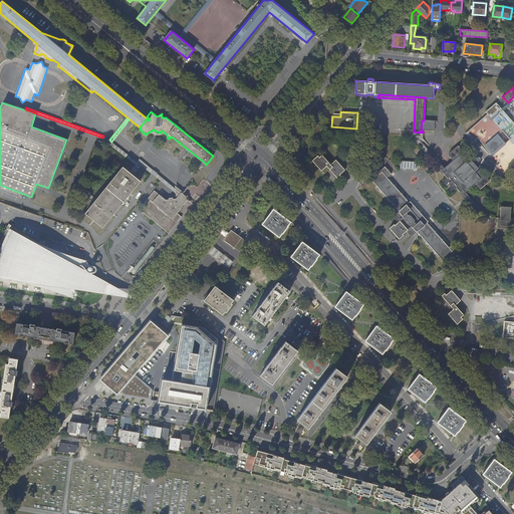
[(421,131),(423,131),(435,132),(435,120),(427,120),(424,120),(422,120),(421,131)]
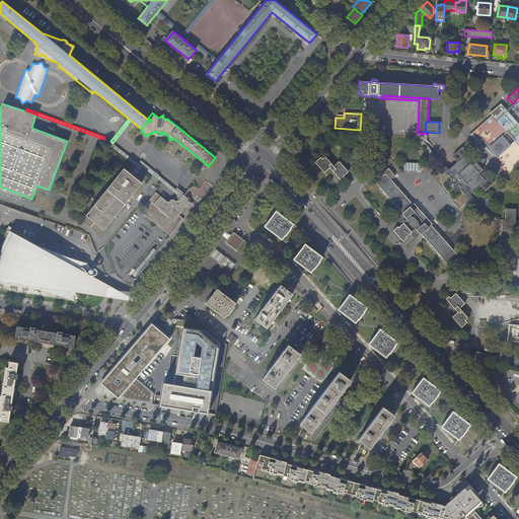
[(320,137),(326,130),(320,126),(314,133),(320,137)]
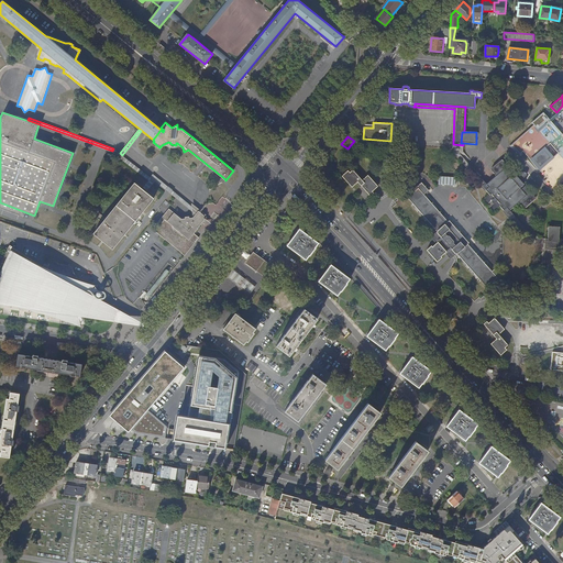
[(113,151),(148,179),(150,177),(122,155),(120,153),(114,148),(113,151)]
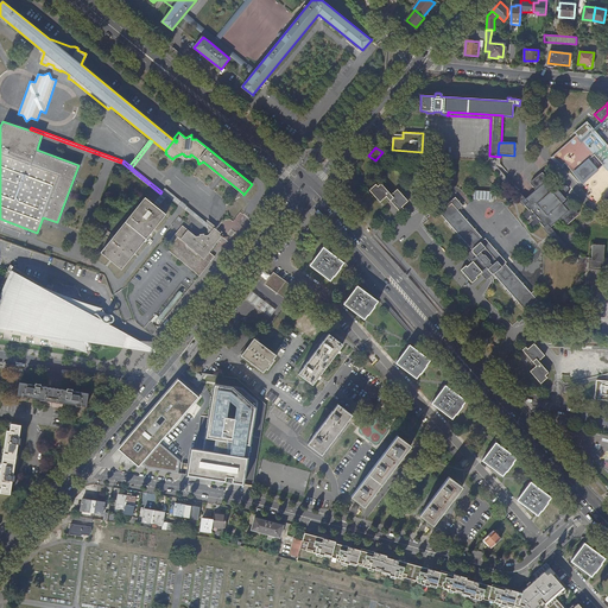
[(386,197),(391,202),(400,211),(404,209),(403,207),(409,201),(398,189),(392,194),(381,183),(378,187),(375,184),(369,190),(380,202),(385,198),(386,197)]
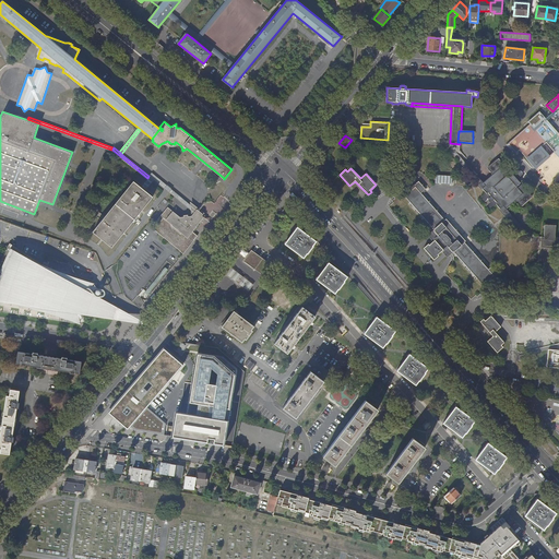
[(516,187),(519,183),(520,183),(519,182),(516,180),(520,177),(522,175),(522,174),(522,171),(520,171),(519,171),(513,176),(510,173),(507,176),(499,168),(492,174),(479,186),(487,193),(488,192),(491,197),(488,199),(488,200),(488,201),(489,202),(490,202),(491,201),(494,199),(497,203),(496,204),(502,212),(508,207),(518,199),(523,194),(519,189),(516,187)]
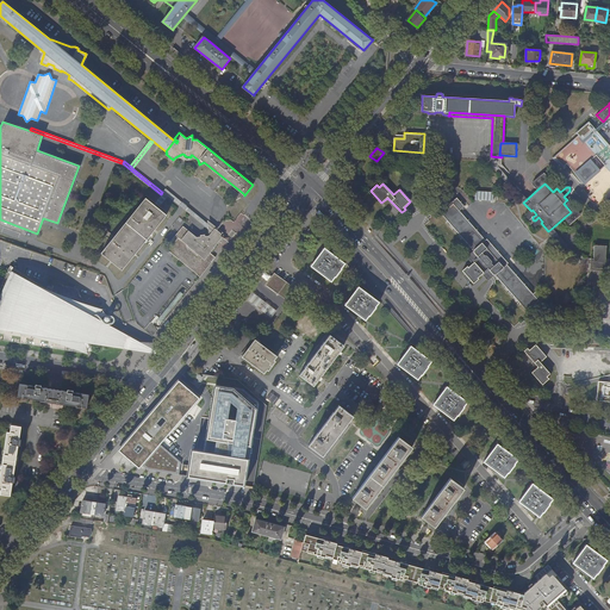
[(162,192),(161,194),(155,201),(159,205),(166,195),(178,205),(181,201),(166,188),(162,192)]
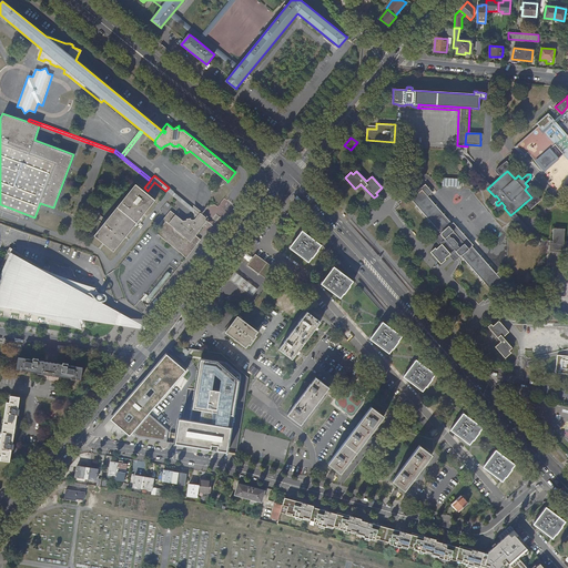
[(443,178),(443,186),(460,186),(462,178),(443,178)]
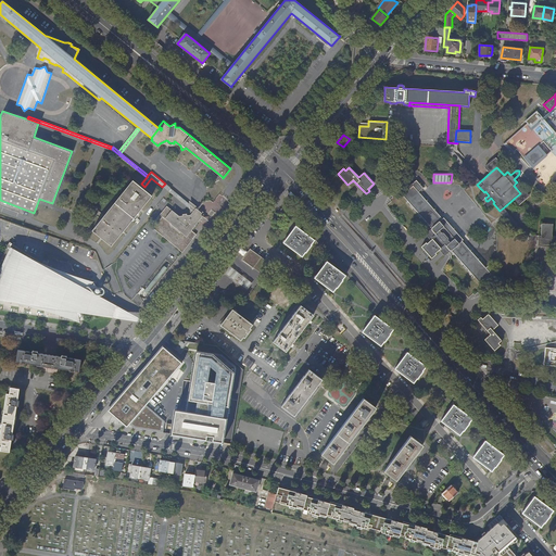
[(133,179),(109,209),(103,214),(101,218),(91,229),(110,244),(134,215),(151,194),(133,179)]
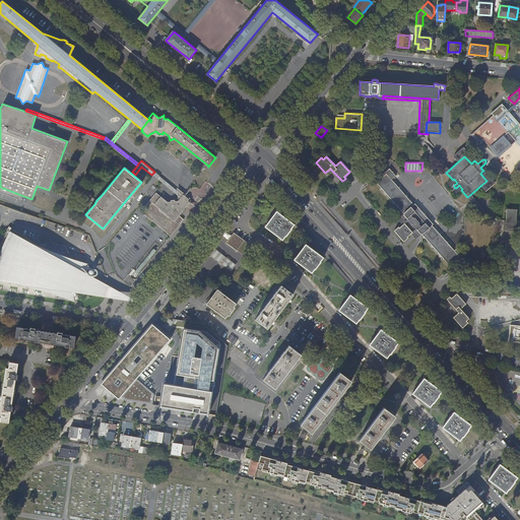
[(396,206),(407,218),(406,219),(403,221),(403,222),(404,223),(399,228),(398,226),(395,230),(395,232),(397,235),(399,239),(400,238),(403,242),(408,238),(407,237),(411,233),(412,234),(413,233),(413,234),(416,231),(416,230),(420,235),(421,234),(423,235),(429,243),(430,242),(431,243),(430,244),(437,251),(438,252),(444,260),(445,259),(450,265),(456,259),(457,259),(458,260),(465,254),(459,247),(457,249),(455,251),(432,225),(433,224),(433,223),(426,216),(415,204),(415,205),(414,204),(413,204),(407,198),(391,180),(395,176),(389,169),(382,175),(383,177),(377,183),(382,188),(382,189),(388,196),(389,196),(389,197),(395,205),(396,204),(397,205),(396,206)]
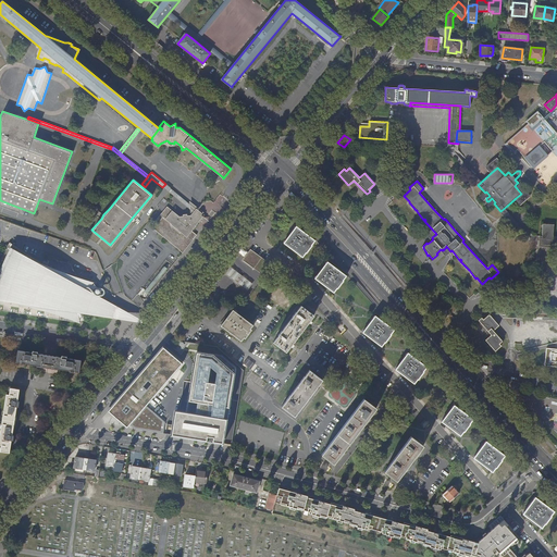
[(166,185),(164,187),(189,209),(189,203),(166,185)]
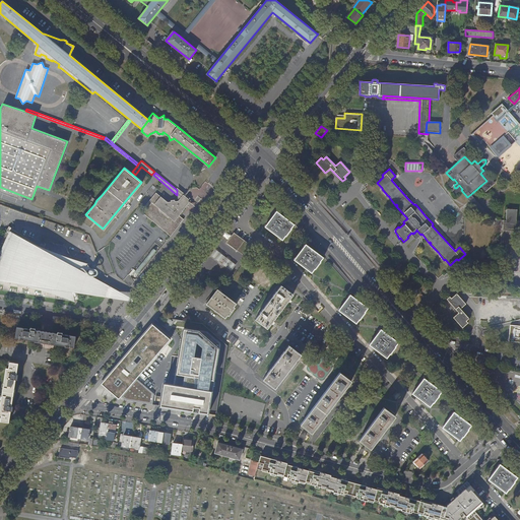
[(94,204),(96,200),(87,193),(84,196),(94,204)]
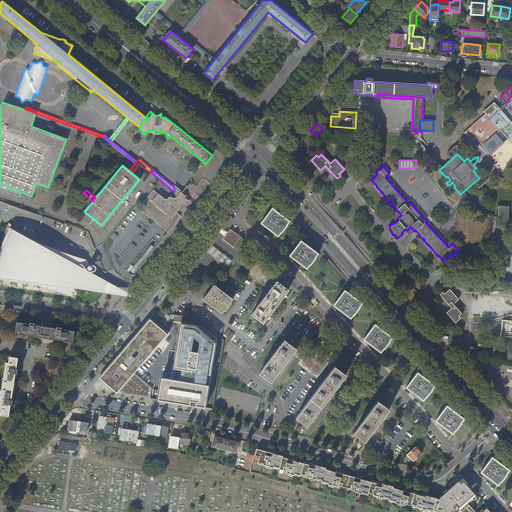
[(432,207),(442,197),(436,191),(426,200),(432,207)]
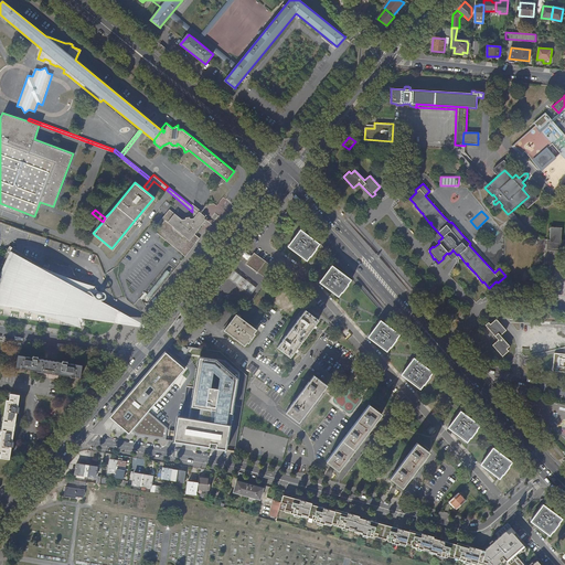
[(200,238),(194,234),(203,223),(202,222),(201,217),(196,217),(196,219),(190,220),(190,219),(185,219),(185,220),(182,221),(179,216),(173,217),(172,216),(167,222),(164,220),(161,225),(160,226),(160,227),(157,232),(184,256),(200,238)]
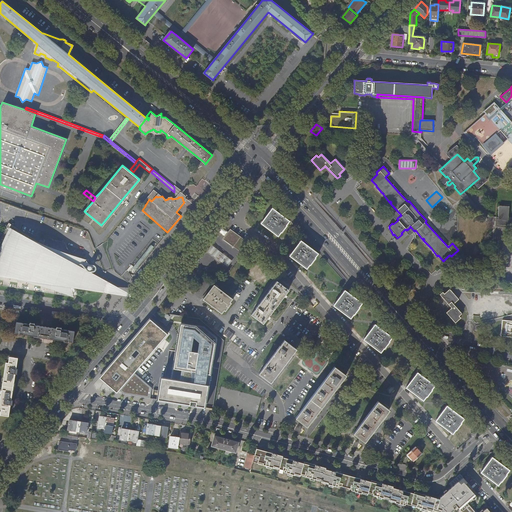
[(508,218),(509,206),(499,206),(498,217),(498,219),(508,220),(508,218)]
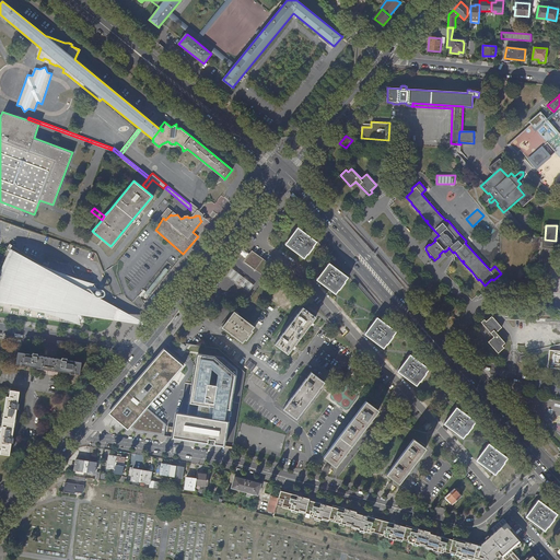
[(310,237),(307,235),(304,233),(305,232),(298,226),(286,244),(305,258),(307,255),(308,255),(314,246),(314,245),(317,241),(311,236),(310,237)]
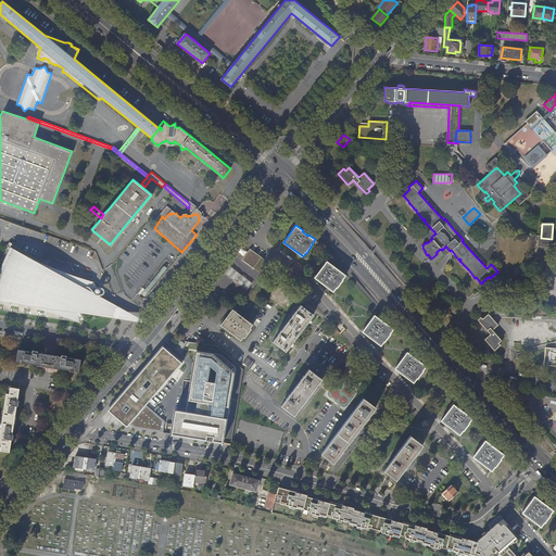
[(539,247),(555,247),(555,236),(552,237),(552,239),(541,238),(541,236),(540,236),(539,241),(539,247)]
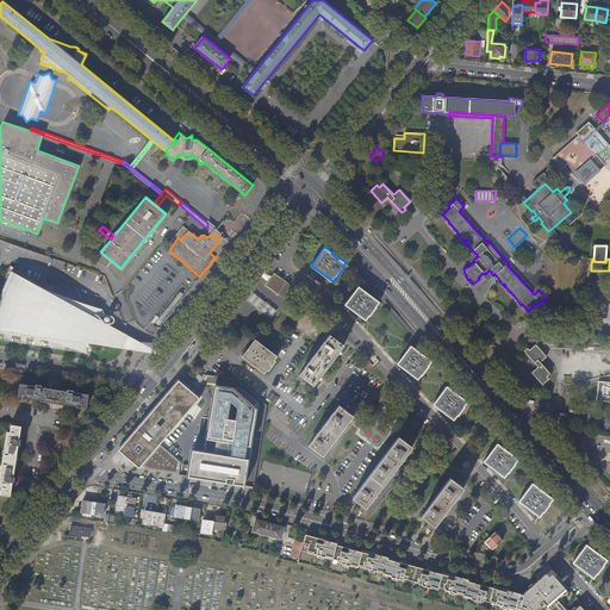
[(92,342),(118,347),(123,334),(100,322),(104,319),(105,322),(106,323),(107,323),(110,323),(111,321),(111,319),(110,317),(109,316),(107,316),(103,311),(103,310),(91,306),(72,299),(51,291),(30,281),(17,274),(1,302),(0,310),(0,340),(87,354),(87,352),(93,352),(92,342)]
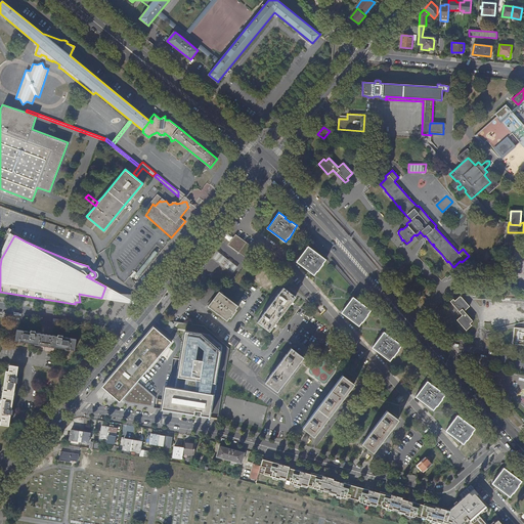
[(241,237),(235,235),(229,245),(245,255),(252,246),(241,237)]
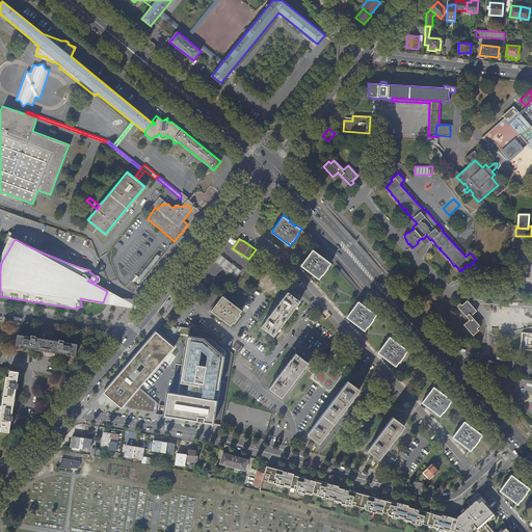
[(324,260),(321,258),(319,256),(320,255),(313,249),(301,266),(319,280),(322,275),(322,276),(328,268),(327,267),(330,263),(324,259),(324,260)]
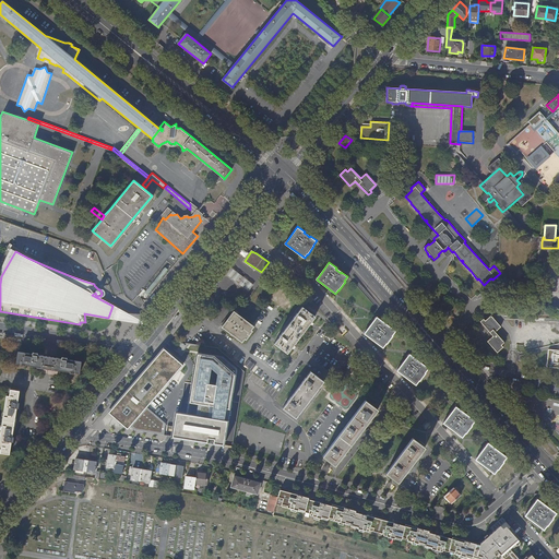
[(237,281),(242,274),(232,266),(227,273),(237,281)]
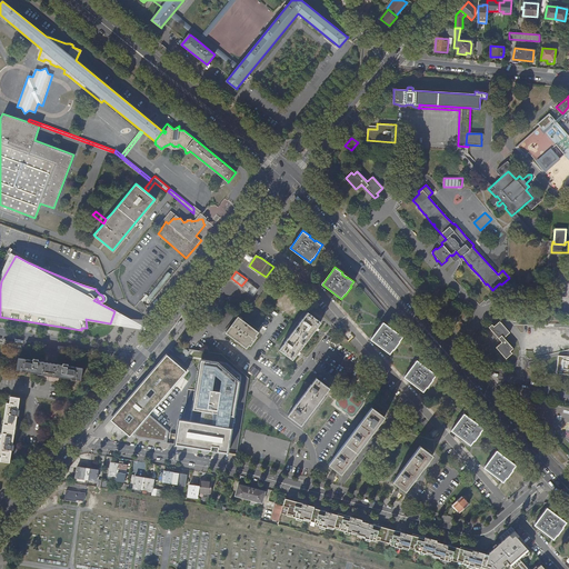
[(171,276),(168,272),(147,298),(150,300),(171,276)]
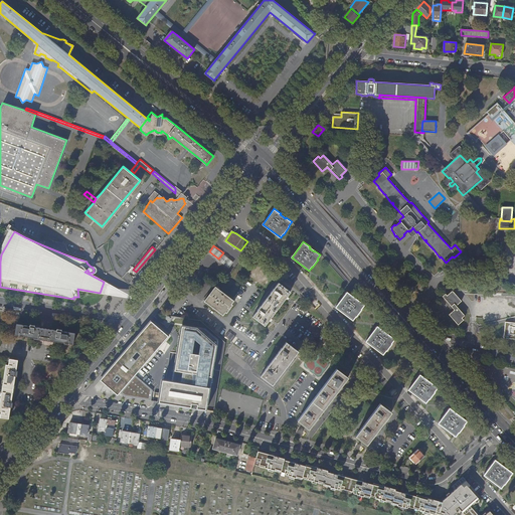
[(234,262),(225,254),(221,260),(230,267),(234,262)]
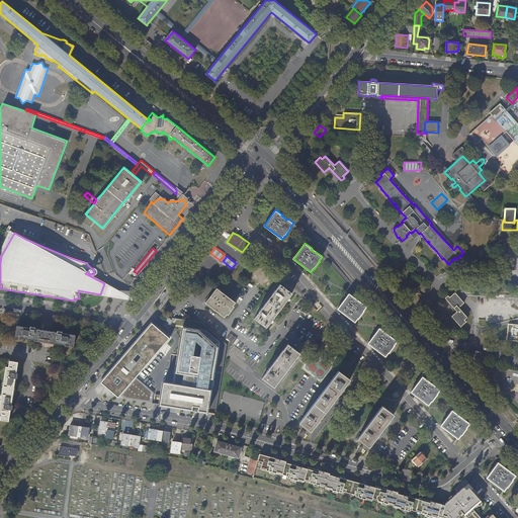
[(138,300),(104,283),(100,294),(138,300)]
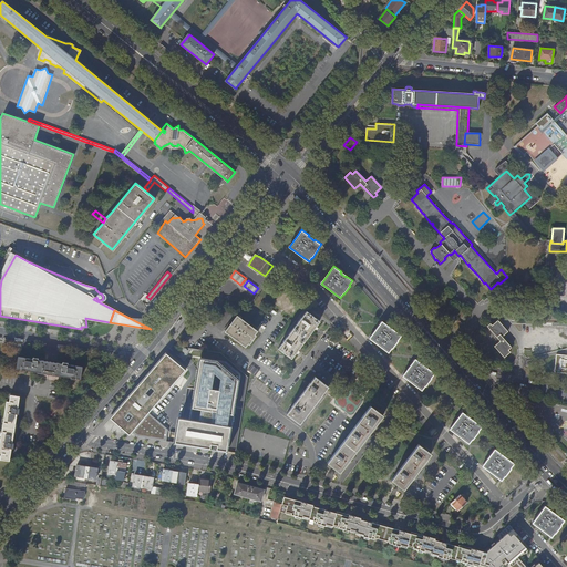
[(291,358),(295,353),(297,350),(313,329),(316,326),(319,320),(307,310),(278,348),(291,358)]
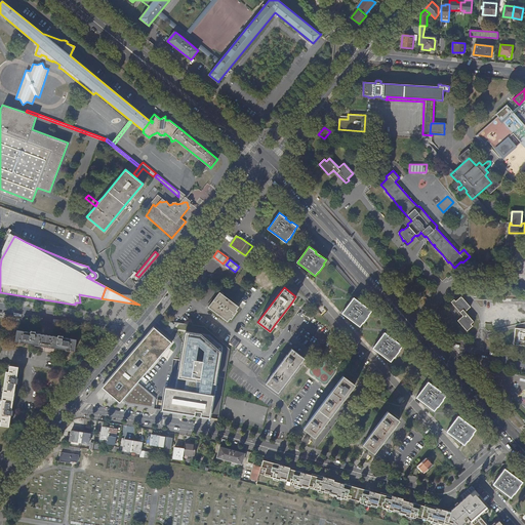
[(219,292),(213,299),(209,306),(208,307),(228,322),(239,307),(219,292)]
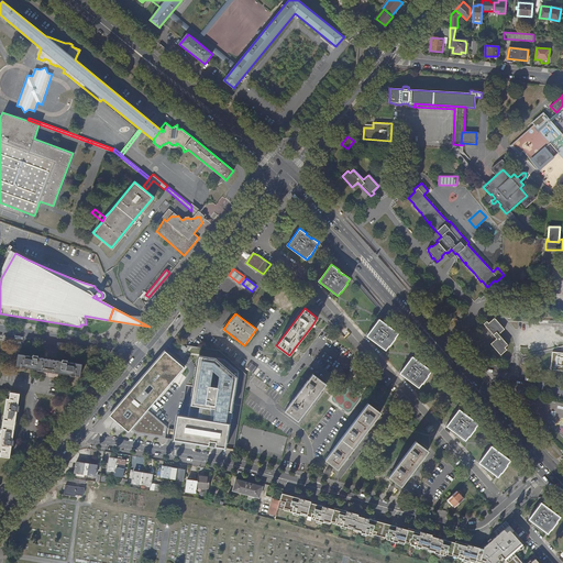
[(495,318),(492,321),(489,323),(487,321),(484,324),(490,331),(493,334),(497,339),(495,340),(490,344),(500,355),(507,350),(505,348),(508,344),(499,334),(505,329),(495,318)]
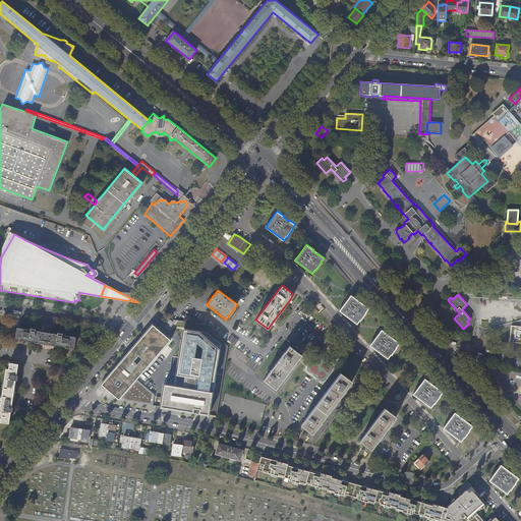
[(361,304),(359,303),(357,301),(358,300),(351,295),(339,310),(357,325),(360,321),(365,313),(365,312),(368,308),(362,303),(361,304)]
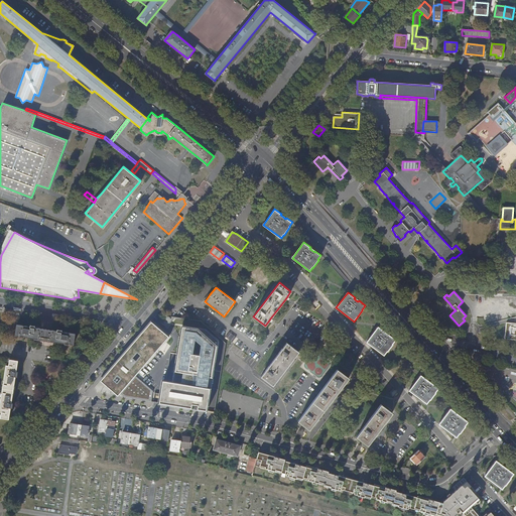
[(487,320),(503,318),(501,309),(486,312),(487,320)]
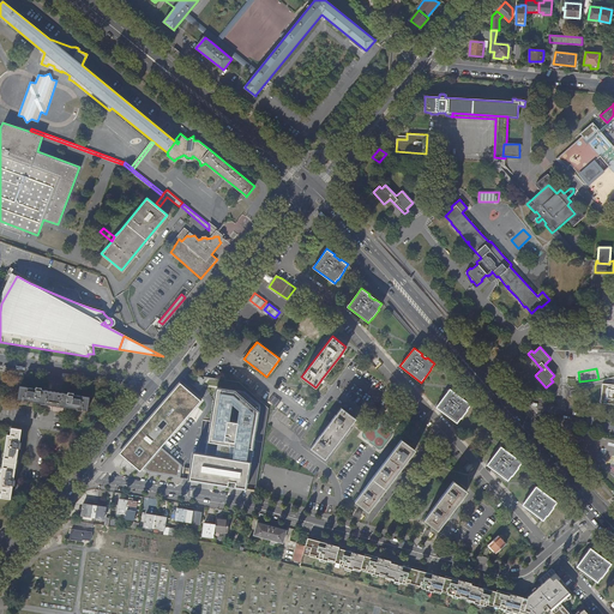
[(186,373),(182,377),(197,390),(209,377),(186,373)]
